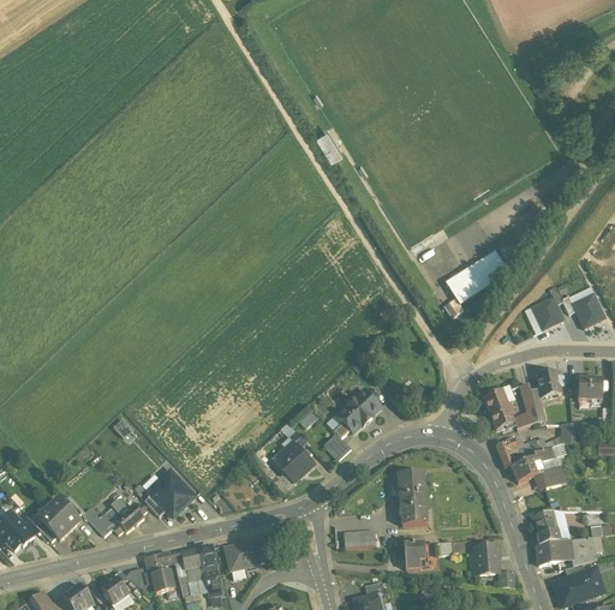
[(500,253),(451,285),(458,295),(461,301),(511,270),(500,253)]
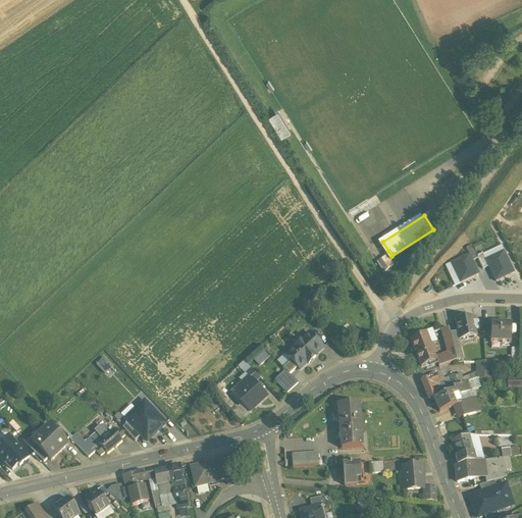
[(471,243),(466,246),(469,252),(472,258),(477,255),(477,253),(471,243)]
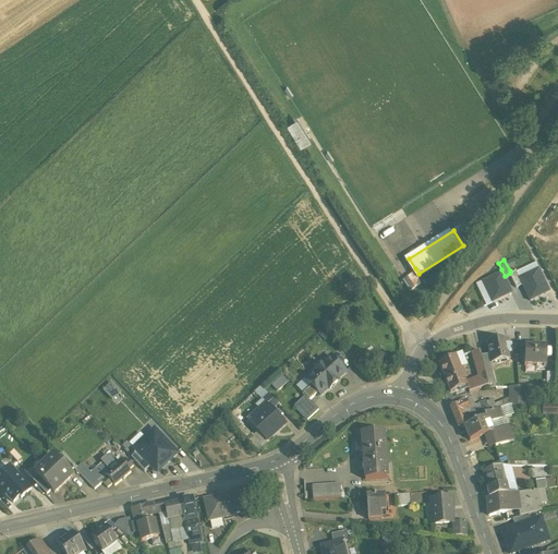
[(538,266),(519,275),(522,282),(530,298),(549,288),(538,266)]
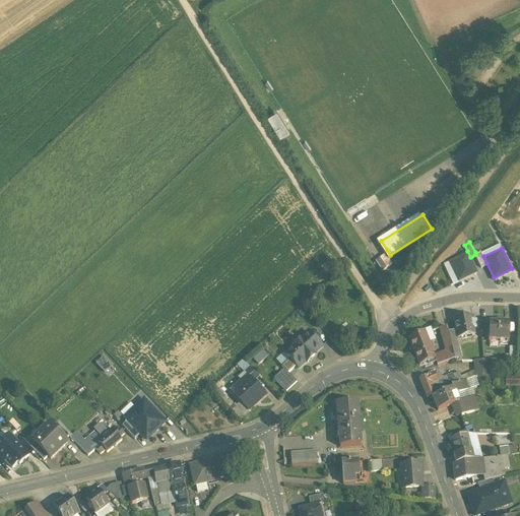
[(387,250),(381,253),(388,263),(393,260),(390,255),(387,250)]
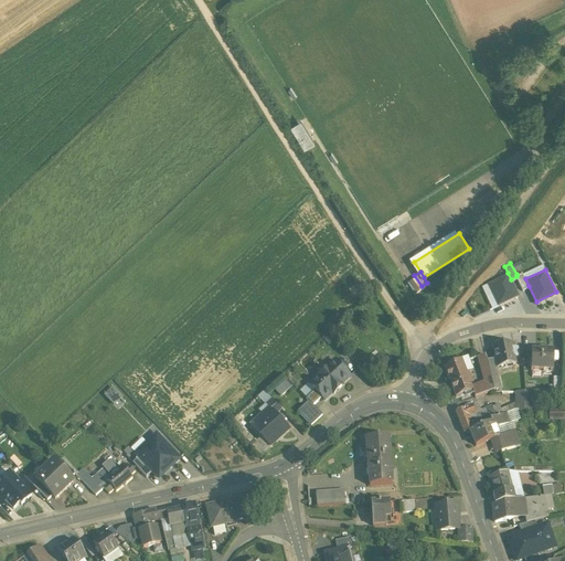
[(522,272),(516,274),(516,276),(523,288),(529,286),(525,278),(522,272)]
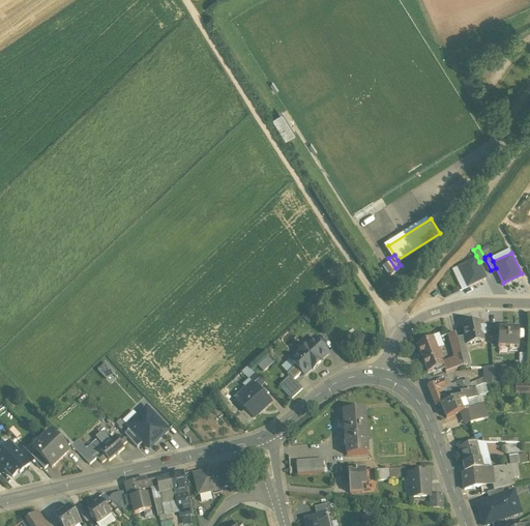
[(476,256),(459,265),(468,284),(486,275),(479,262),(476,256)]
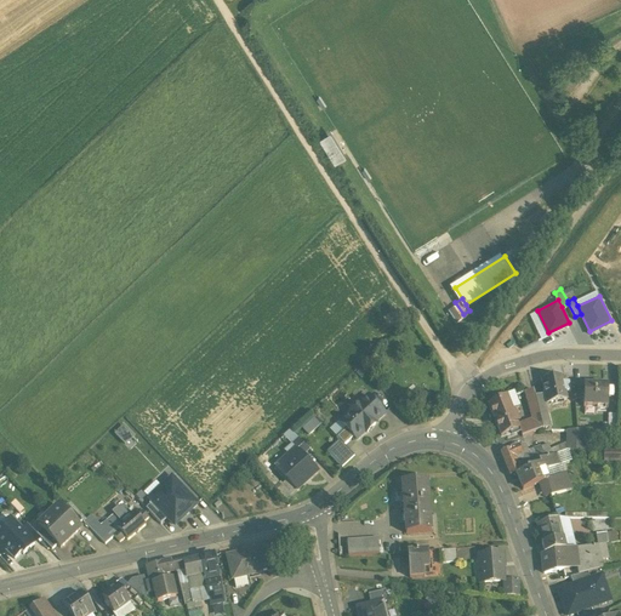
[(463,314),(455,302),(450,307),(457,318),(463,314)]
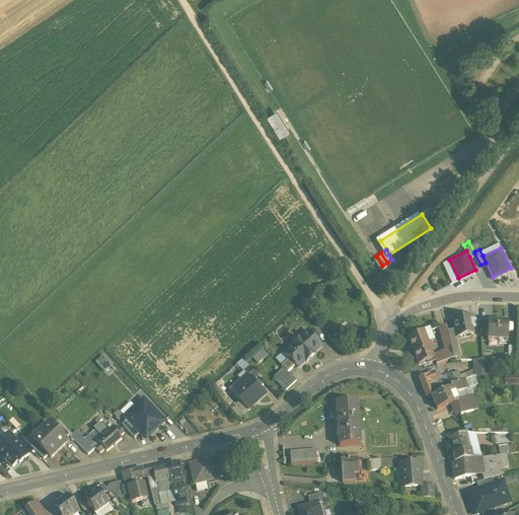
[(468,311),(453,314),(455,326),(457,335),(473,332),(471,324),(476,323),(474,316),(470,317),(468,311)]
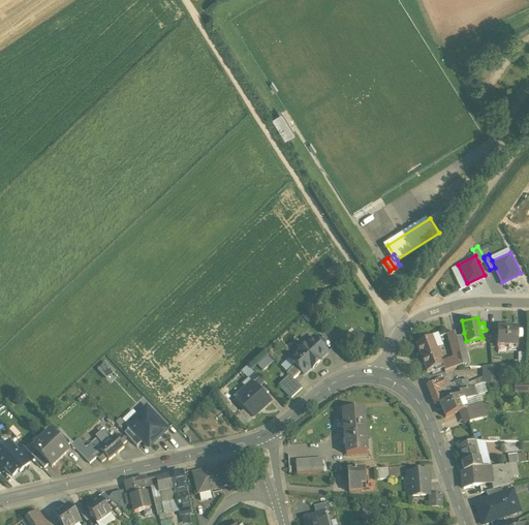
[(519,326),(498,326),(497,337),(497,344),(519,344),(519,326)]
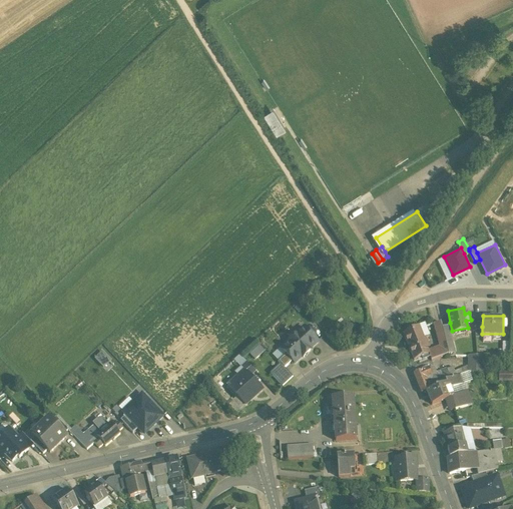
[(440,320),(432,322),(437,334),(444,333),(442,325),(440,320)]
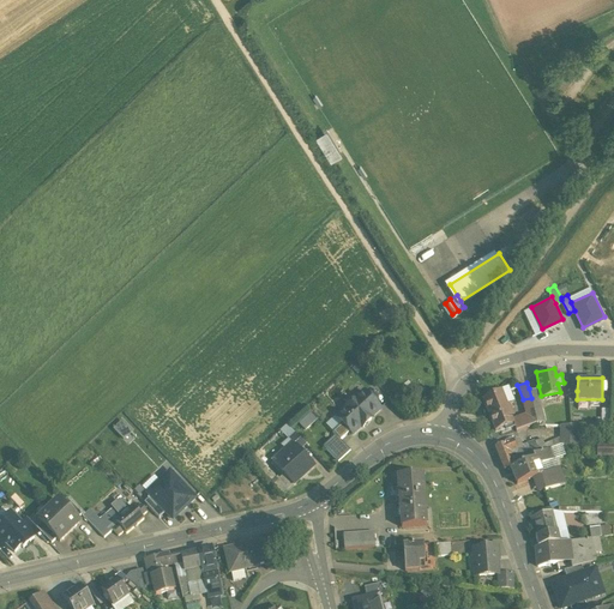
[(539,386),(529,389),(531,398),(536,418),(543,416),(539,397),(541,396),(539,386)]
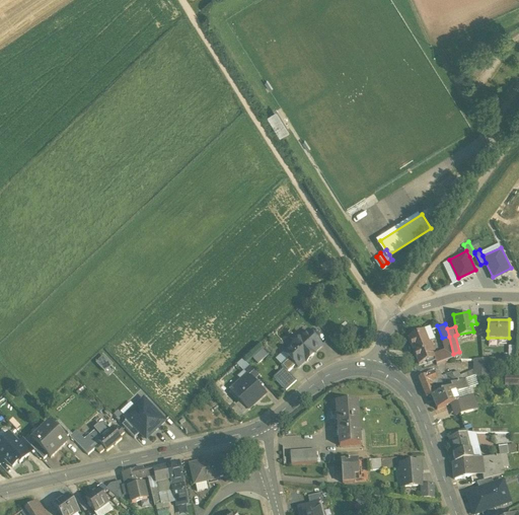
[(430,327),(408,337),(412,346),(427,340),(428,340),(434,338),(430,327)]
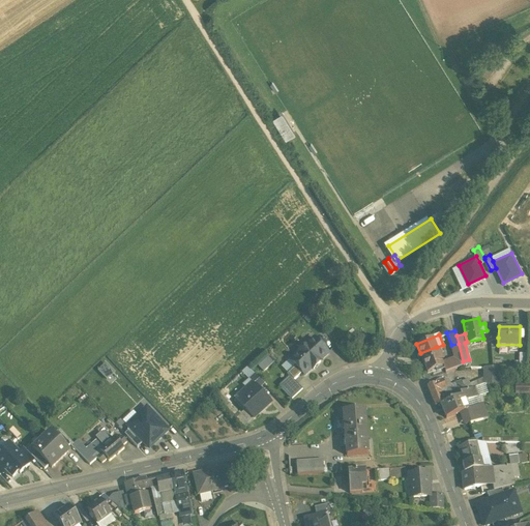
[(314,335),(306,343),(302,342),(297,347),(297,351),(290,357),(301,369),(303,372),(311,366),(313,366),(320,359),(320,357),(327,350),(314,335)]
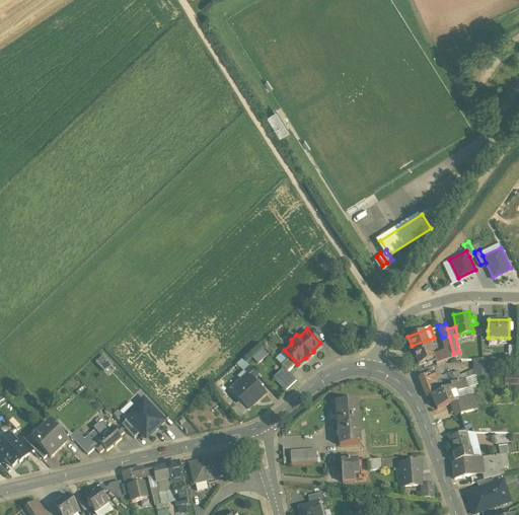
[(449,337),(442,338),(444,348),(445,348),(447,358),(454,356),(453,354),(449,337)]
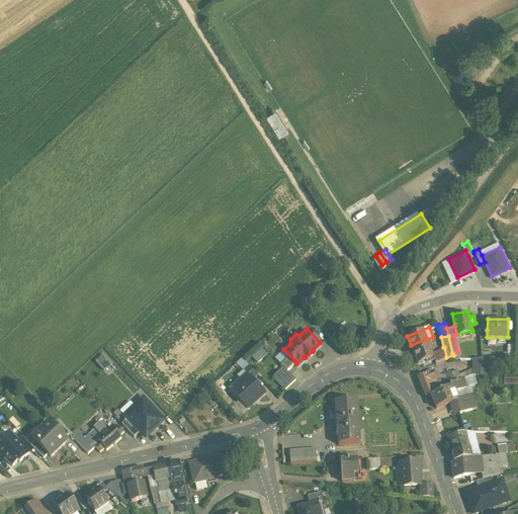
[(426,339),(411,345),(418,361),(425,358),(426,361),(434,358),(431,351),(427,339),(426,339)]
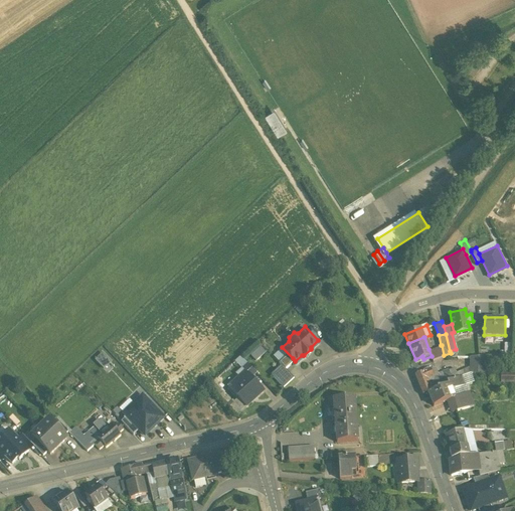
[(256,357),(268,348),(262,341),(250,351),(256,357)]
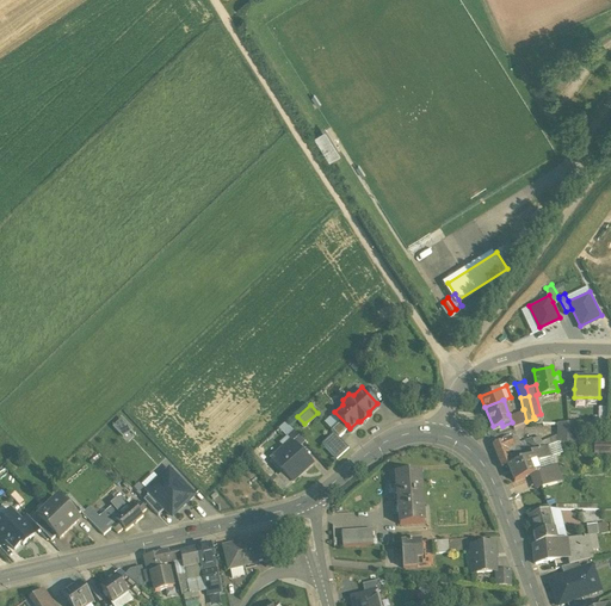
[(523,409),(508,414),(512,422),(513,426),(526,421),(524,409),(523,409)]
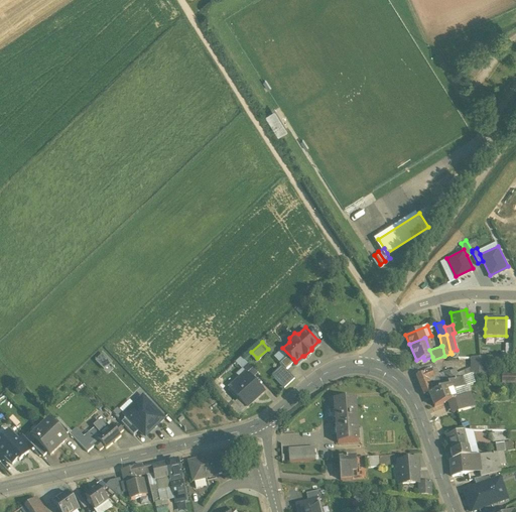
[(285,367),(293,359),(282,348),(275,355),(282,363),(285,367)]
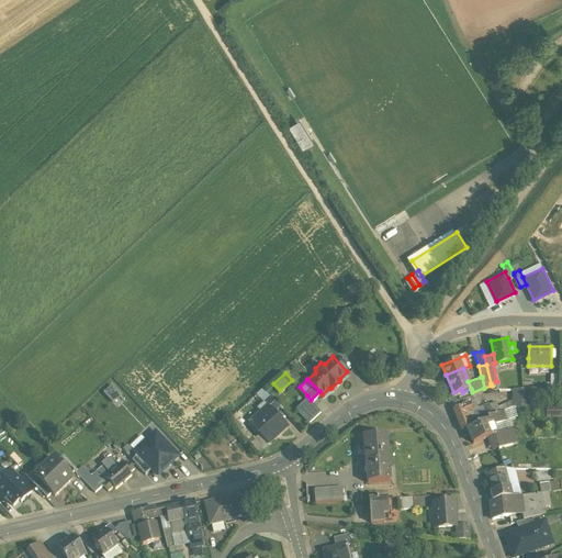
[(112,381),(104,389),(119,402),(126,393),(112,381)]
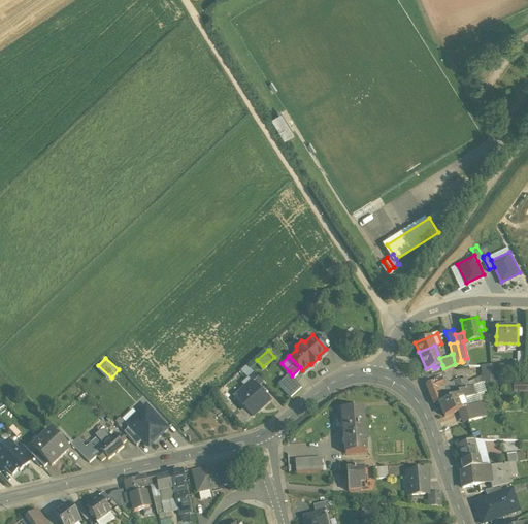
[(254,371),(246,363),(241,367),(249,375),(254,371)]
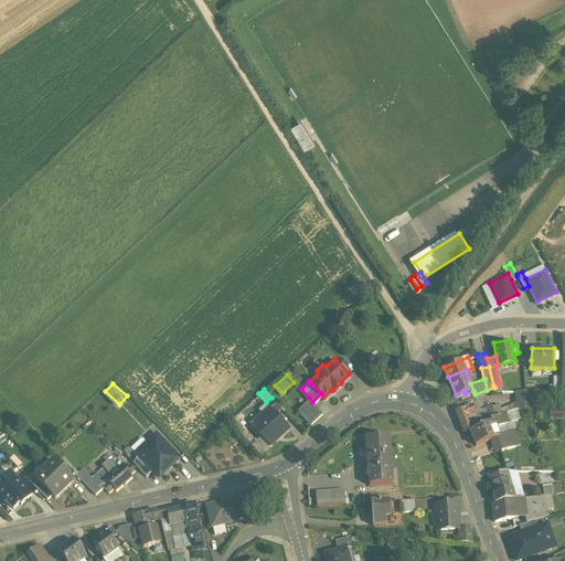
[(531,389),(518,389),(518,405),(531,405),(531,389)]
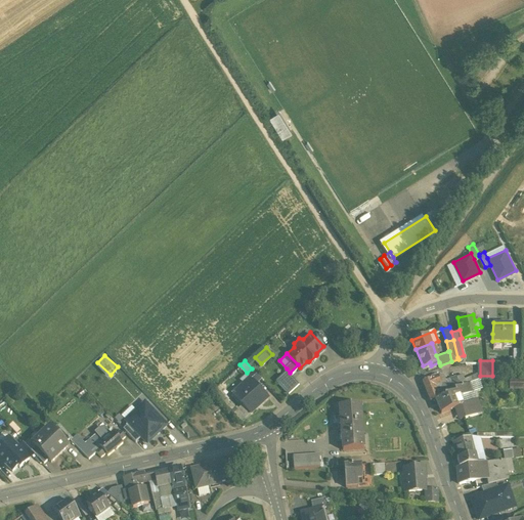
[(260,377),(252,369),(247,373),(251,378),(252,378),(255,381),(260,377)]
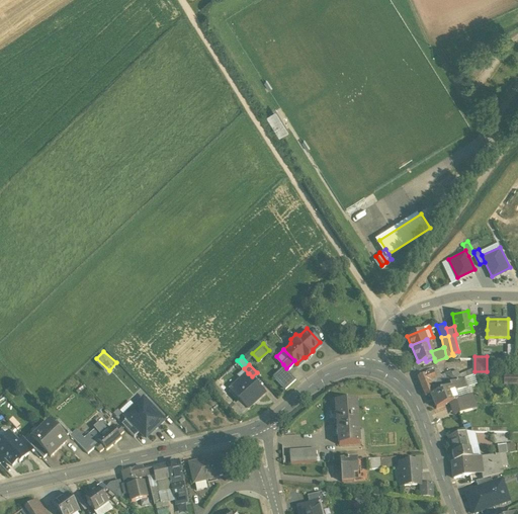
[(295,377),(286,368),(283,364),(272,374),(285,388),(295,377)]
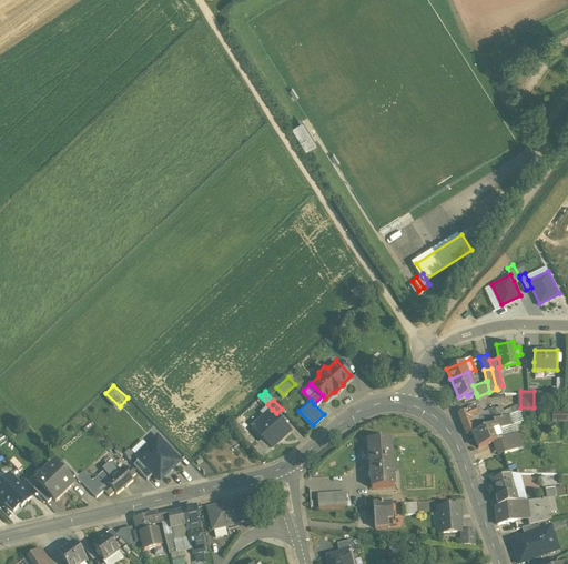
[(475,405),(467,408),(470,418),(478,414),(475,405)]
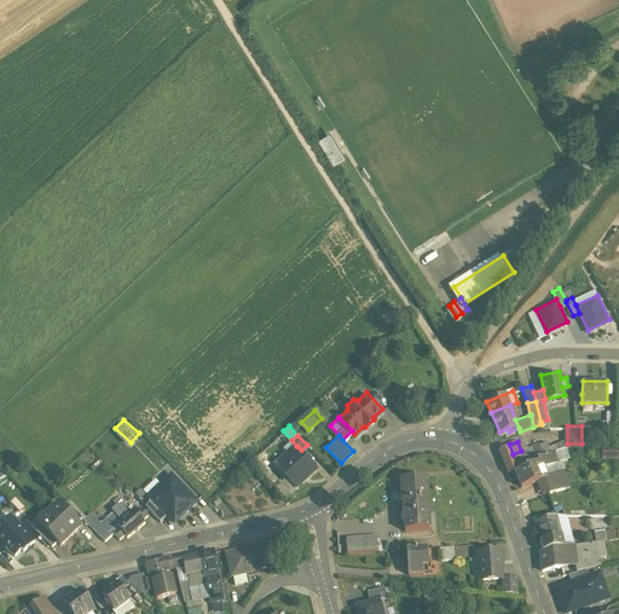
[(521,451),(513,455),(518,468),(538,459),(537,457),(537,456),(544,453),(539,442),(526,449),(521,451)]
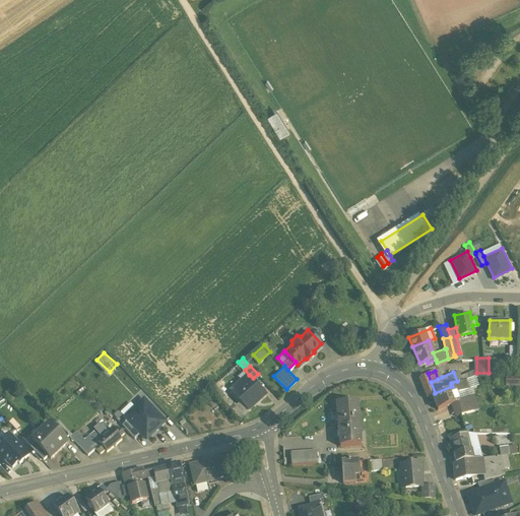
[(428,373),(418,376),(427,396),(432,394),(435,393),(431,382),(428,373)]
